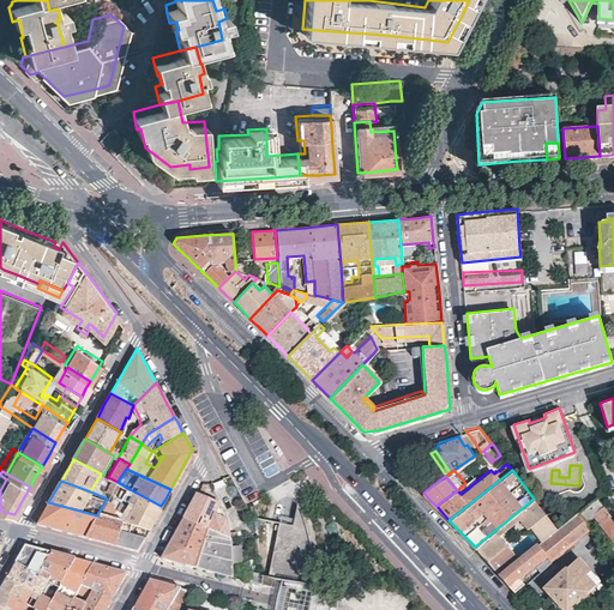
[(155,518),(161,506),(130,489),(128,493),(133,495),(125,512),(118,508),(114,515),(122,518),(122,519),(150,527),(155,518)]
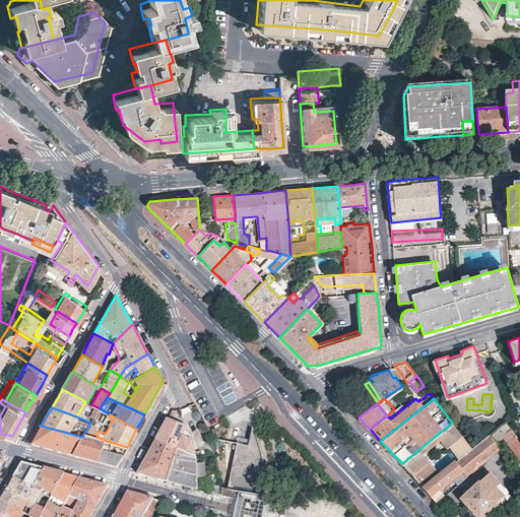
[(163,423),(155,436),(178,446),(195,453),(194,450),(193,446),(192,440),(191,436),(189,432),(186,425),(167,416),(163,423)]
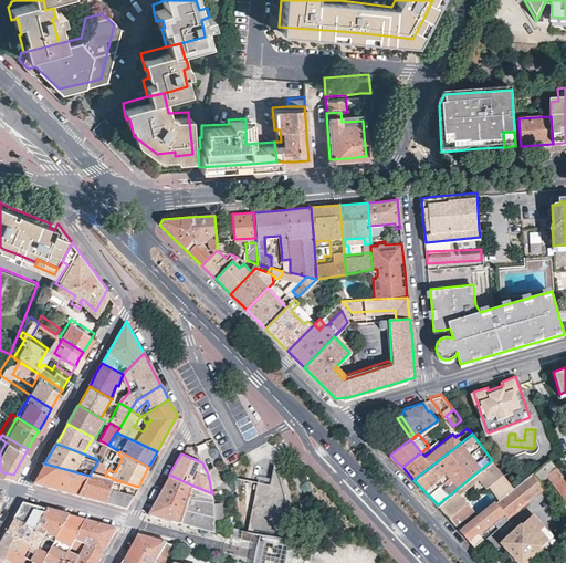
[(556,464),(551,457),(532,470),(537,478),(556,464)]
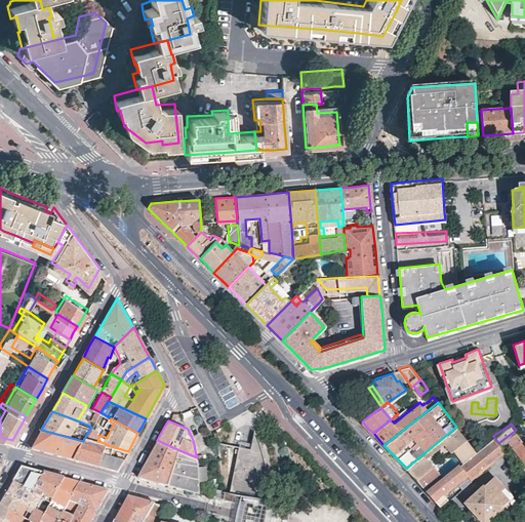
[(99,431),(91,427),(85,437),(94,440),(99,431)]
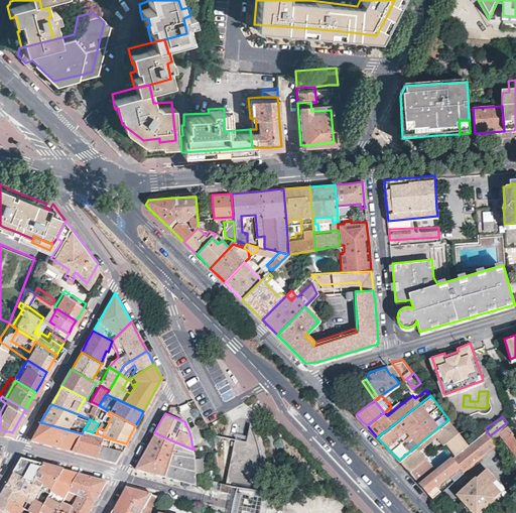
[(418,482),(467,441),(448,419),(399,460),(408,471),(418,482)]
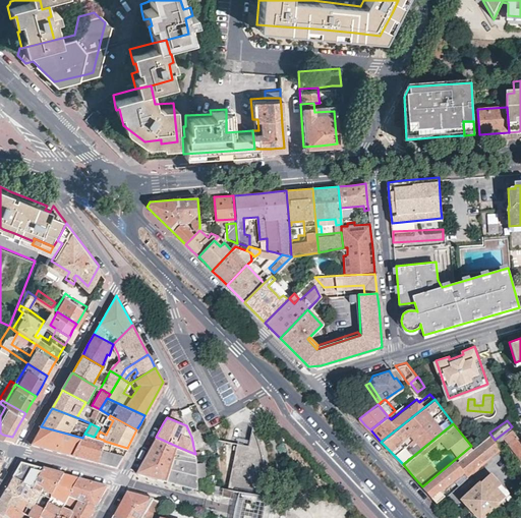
[(242,517),(248,491),(265,494),(265,490),(265,483),(265,475),(265,468),(264,463),(263,456),(262,449),(259,444),(258,439),(256,434),(252,424),(248,442),(237,440),(235,448),(227,486),(221,484),(221,493),(221,496),(223,497),(220,509),(220,511),(219,515),(218,517),(242,517)]
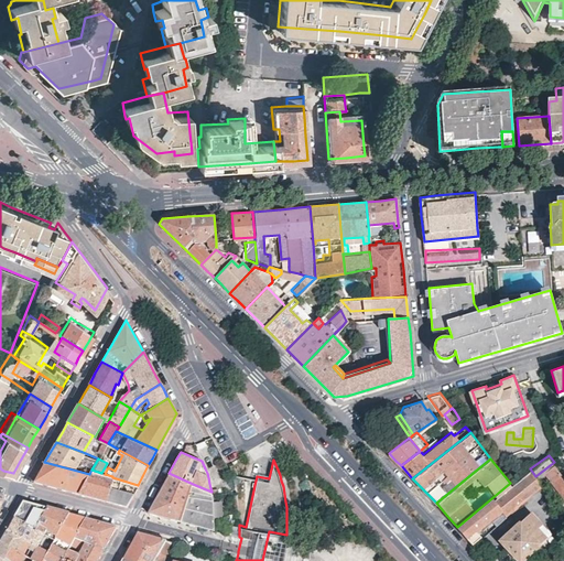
[(55,485),(80,492),(89,474),(44,462),(35,479),(55,485)]
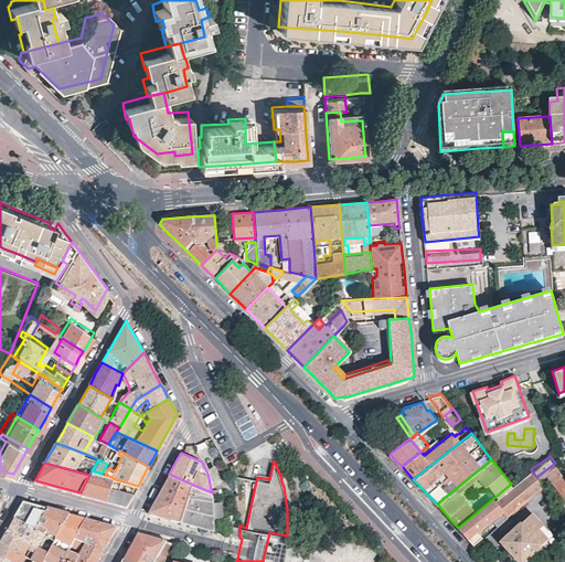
[(564,476),(557,466),(548,474),(564,496),(564,476)]
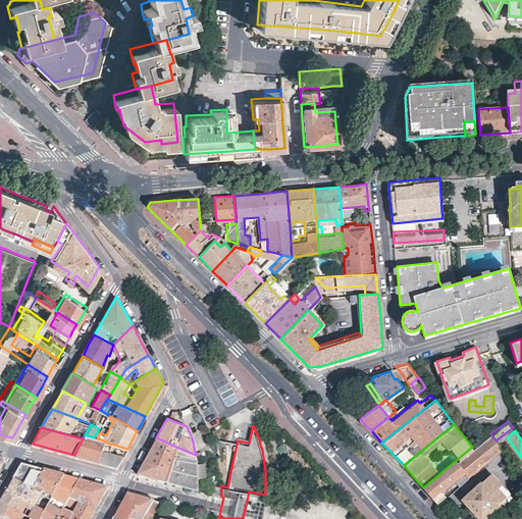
[(490,433),(472,447),(423,487),(430,495),(437,502),(447,495),(441,488),(464,471),(468,476),(493,455),(502,448),(496,440),(490,433)]
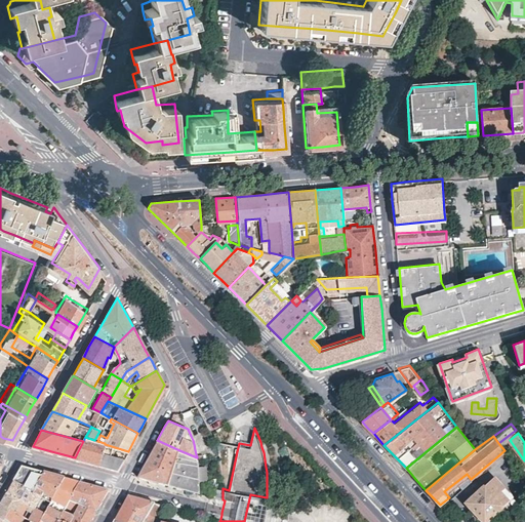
[(119,469),(128,451),(105,444),(105,443),(97,441),(94,440),(85,437),(83,441),(75,457),(90,462),(93,462),(118,469),(119,469)]
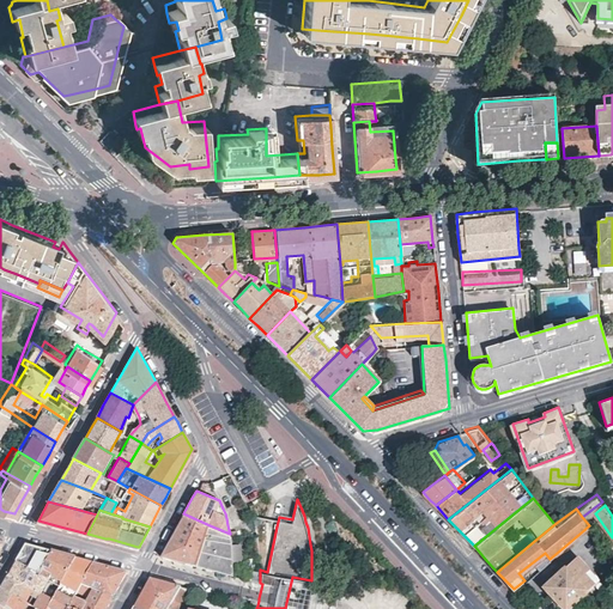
[(176,528),(162,553),(195,562),(210,525),(183,513),(176,528)]
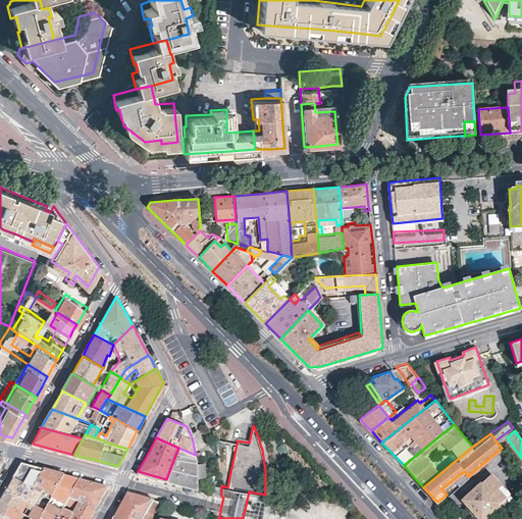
[(197,471),(196,455),(178,448),(166,479),(184,484),(198,487),(197,471)]
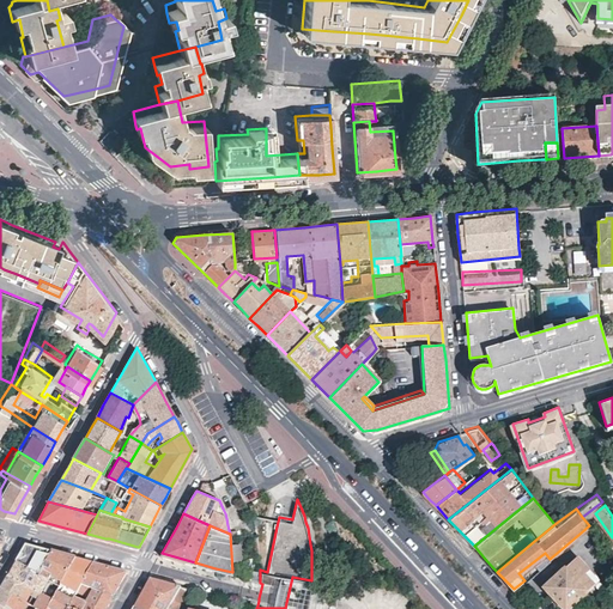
[(25,541),(16,559),(38,571),(41,566),(50,548),(35,543),(25,541)]
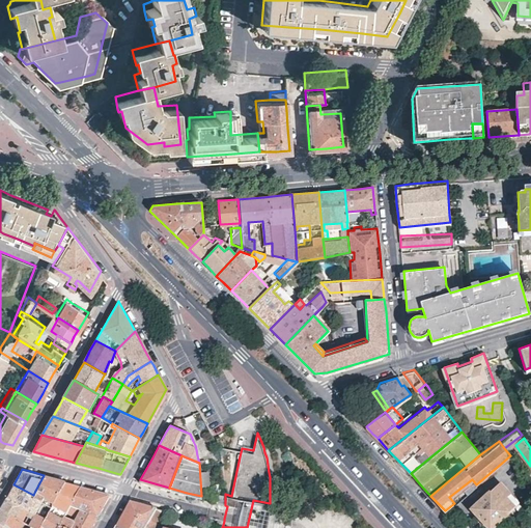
[(53,502),(64,481),(54,478),(44,475),(35,491),(45,495),(42,500),(52,505),(53,502)]
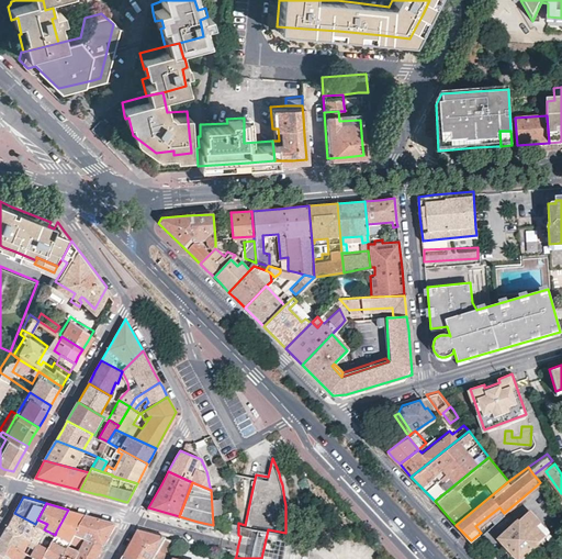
[(75,534),(85,513),(78,512),(68,510),(56,532),(71,540),(75,534)]
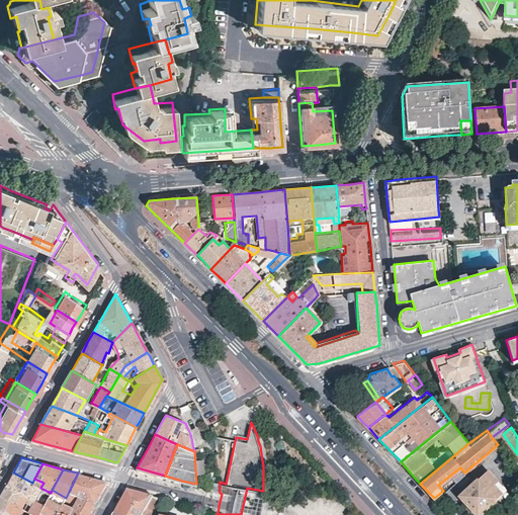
[(504,490),(487,470),(458,495),(475,514),(477,514),(496,499),(505,491),(504,490)]
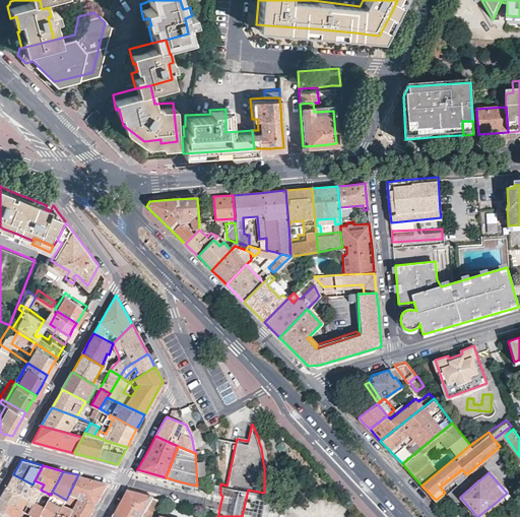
[(33,485),(13,474),(10,479),(7,485),(35,501),(41,490),(44,485),(35,480),(33,485)]
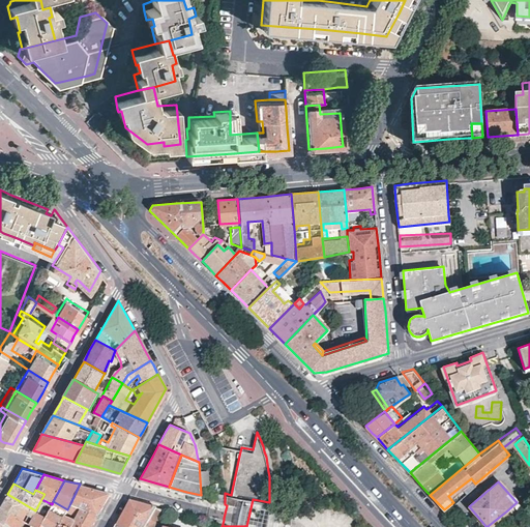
[(93,488),(80,484),(70,503),(80,507),(97,514),(104,502),(110,492),(93,488)]
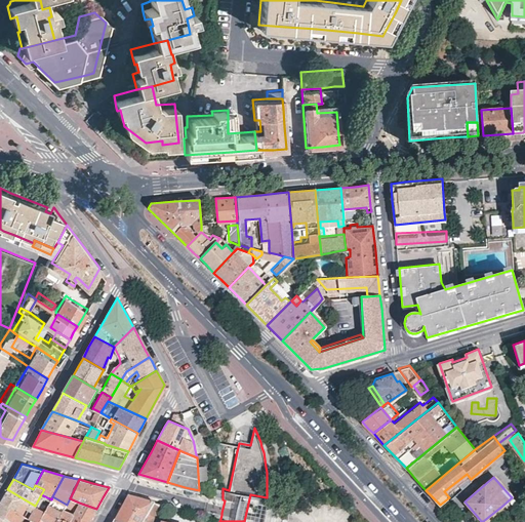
[(221,487),(210,484),(208,492),(220,494),(221,487)]
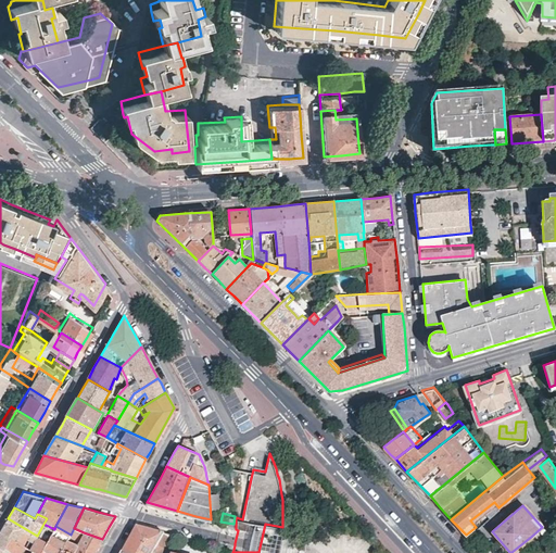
[(41,551),(47,541),(37,536),(8,518),(3,526),(1,530),(25,544),(27,539),(34,541),(30,547),(33,549),(40,552),(41,551)]
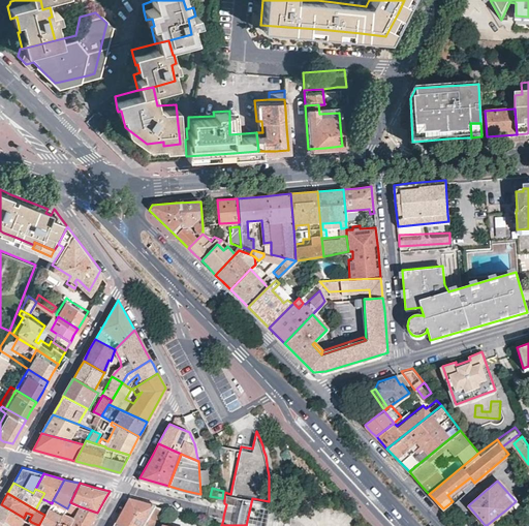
[(528,511),(528,504),(522,495),(515,500),(516,501),(526,514),(528,511)]
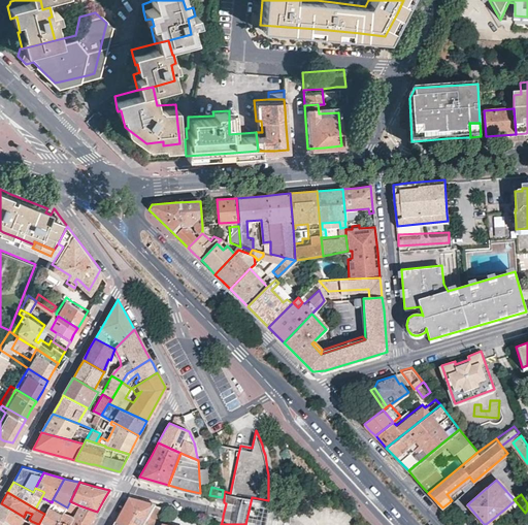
[(122,509),(116,520),(124,524),(143,524),(156,503),(139,498),(129,496),(122,509)]
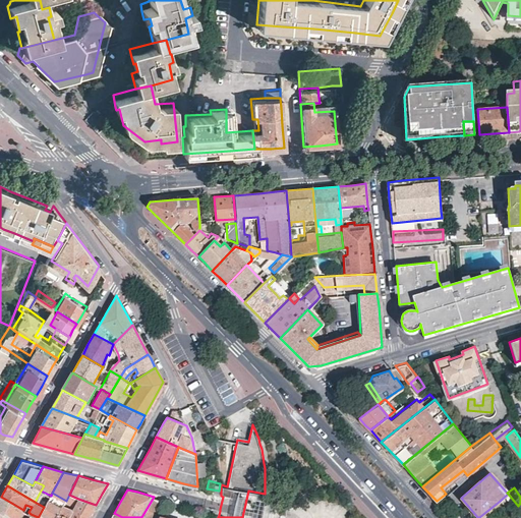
[(0,498),(0,511),(11,517),(17,517),(23,510),(1,497),(0,498)]
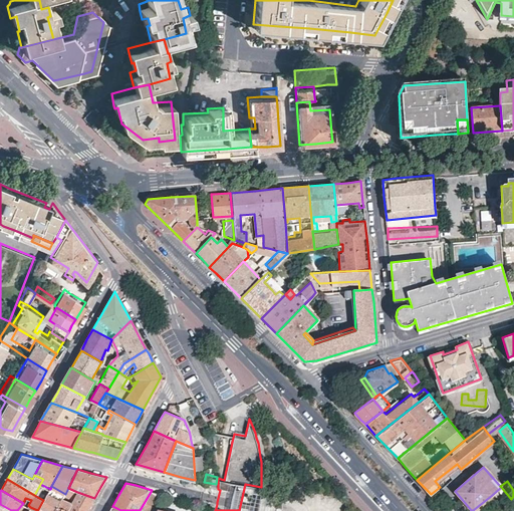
[(149,510),(161,492),(152,490),(140,510),(149,510)]
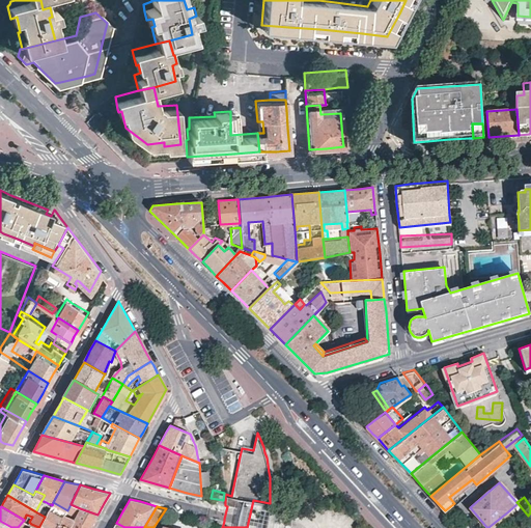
[(62,517),(59,524),(70,527),(89,527),(90,527),(98,515),(80,508),(76,520),(62,517)]
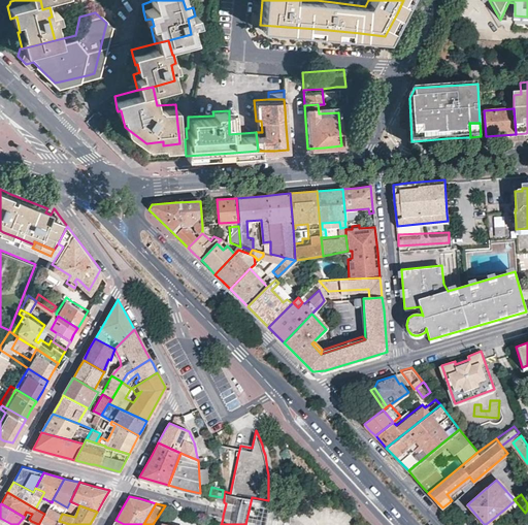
[(57,524),(59,521),(62,514),(48,506),(44,513),(44,514),(39,523),(44,524),(57,524)]
